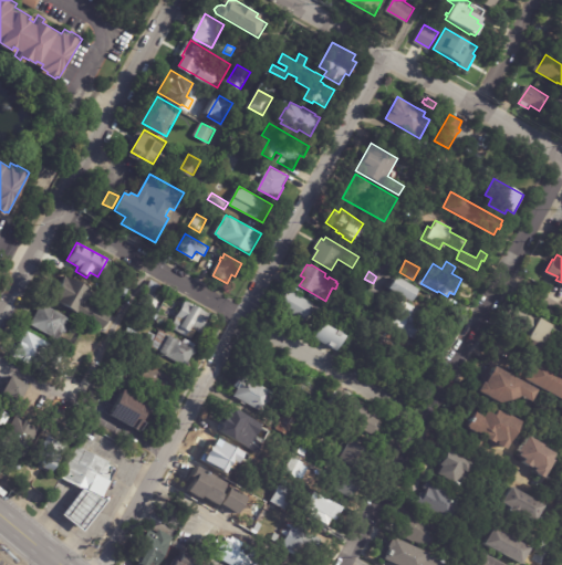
[(396,275),(418,289),(410,302),(388,289),(396,275)]
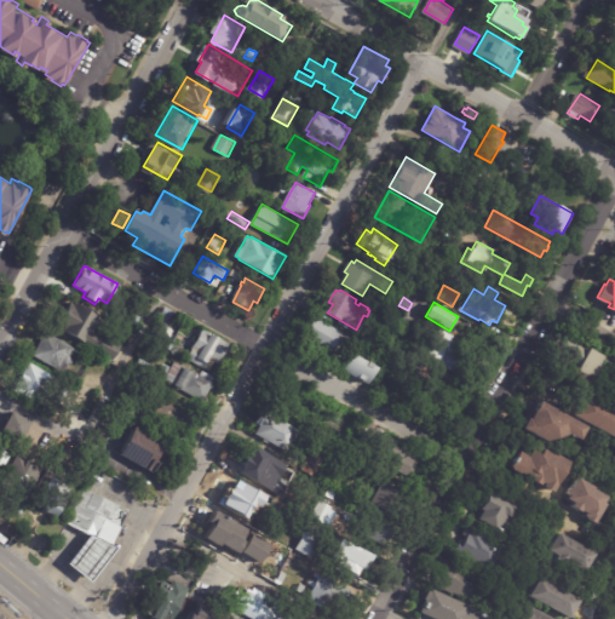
[(57,328),(72,303),(99,319),(93,330),(124,347),(115,361),(57,328)]
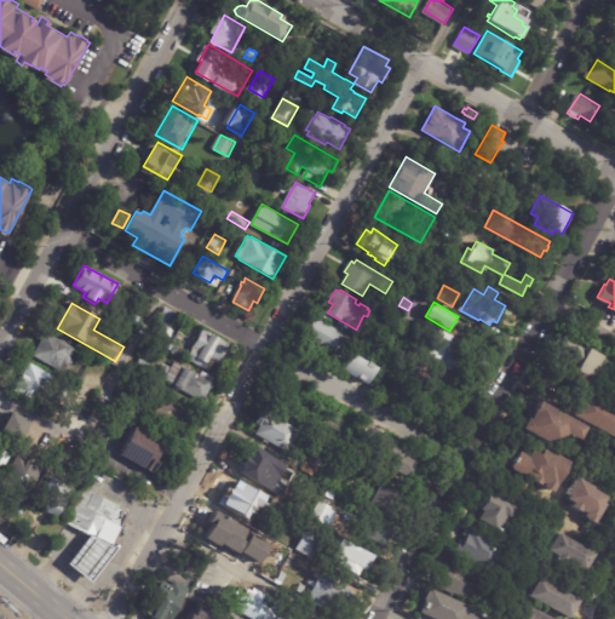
[(111,317),(119,303),(142,314),(134,328),(111,317)]
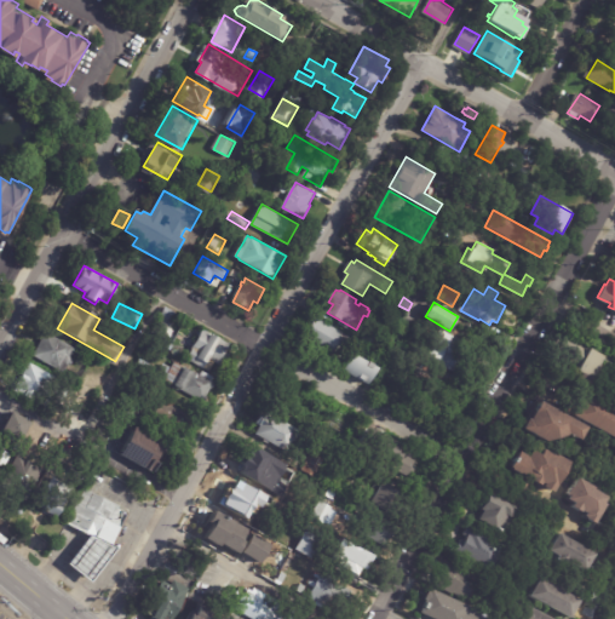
[(344,348),(339,344),(334,354),(305,337),(316,316),(350,336),(344,348)]
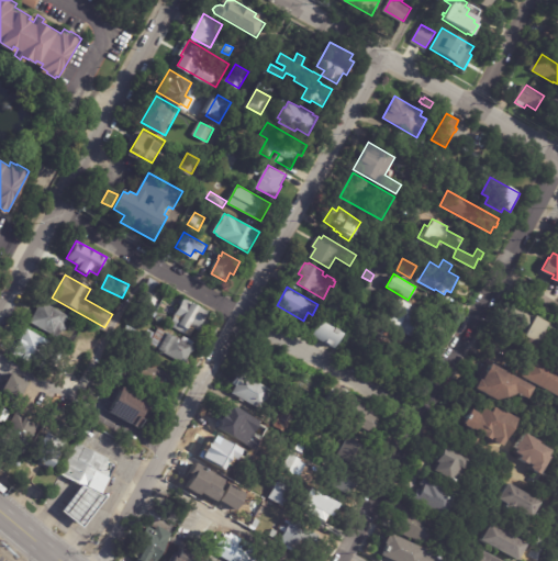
[(209,311),(204,318),(209,321),(202,333),(191,326),(187,334),(170,325),(176,316),(175,315),(185,298),(209,311)]
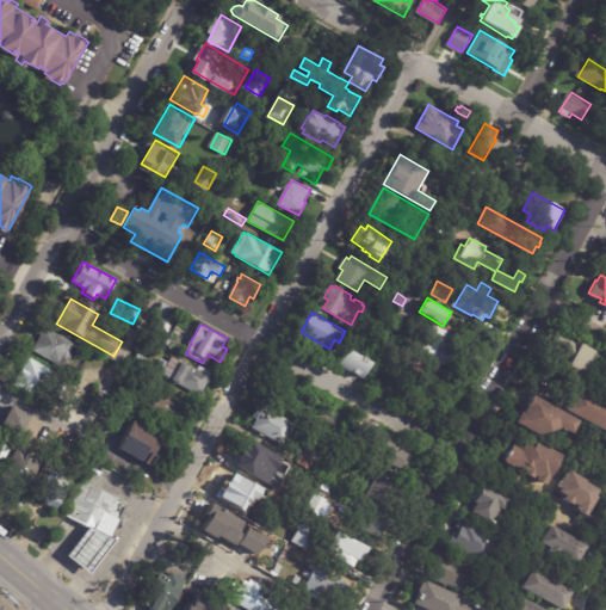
[(445,365),(421,352),(437,325),(461,338),(445,365)]
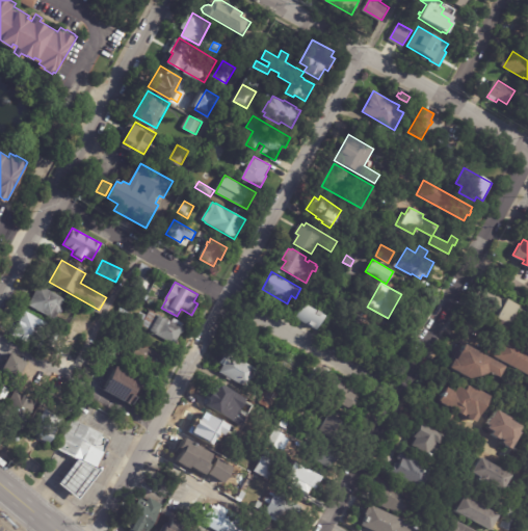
[(315,284),(326,290),(322,296),(312,290),(315,284)]
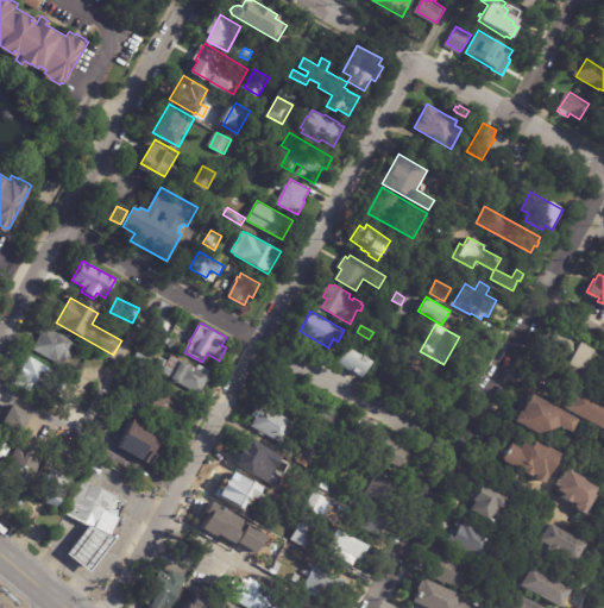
[(44,326),(75,343),(70,351),(74,353),(65,369),(58,365),(58,364),(32,350),(44,326)]
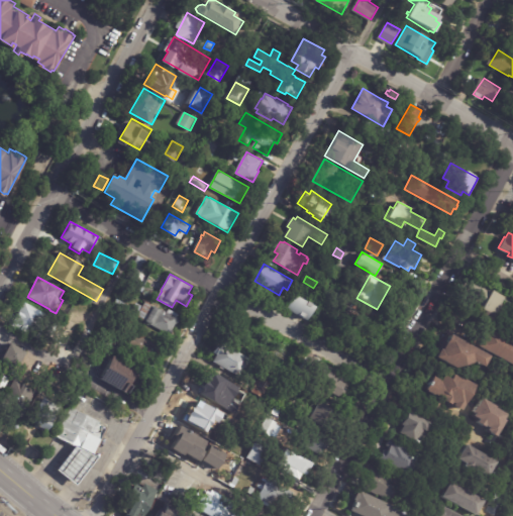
[(504,296),(500,303),(504,305),(499,314),(495,311),(490,318),(482,314),(484,310),(481,308),(484,303),(466,293),(474,277),(496,290),(496,291),(504,296)]
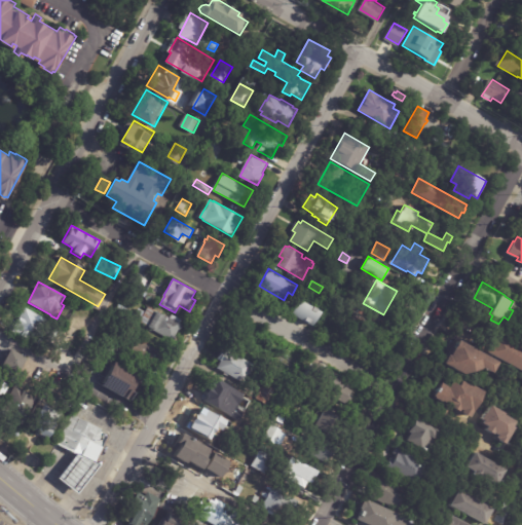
[(521,313),(512,308),(516,298),(521,301),(521,313)]
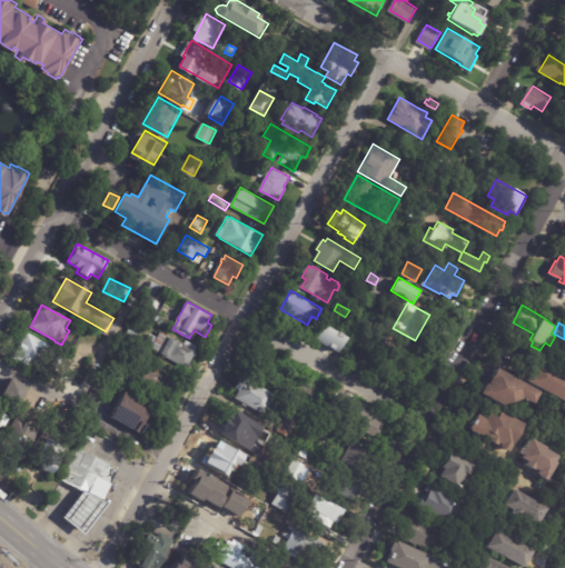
[(340,336),(346,339),(337,354),(314,339),(321,326),(335,332),(340,336)]
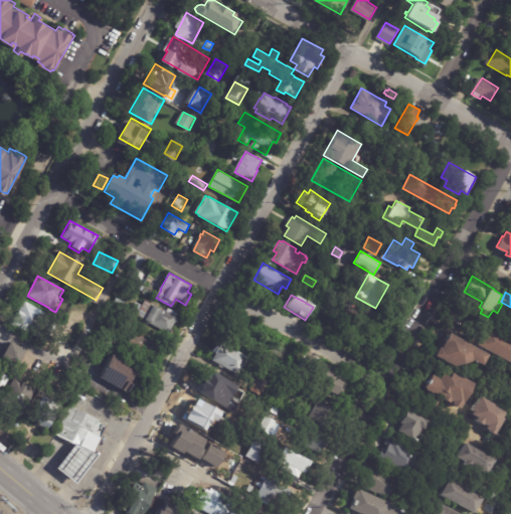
[(117,298),(131,306),(127,314),(112,306),(117,298)]
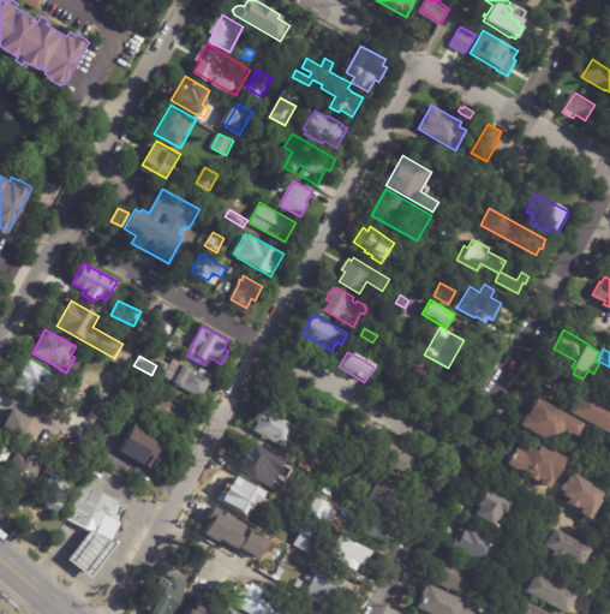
[(28,358),(59,373),(58,377),(70,383),(64,397),(37,385),(31,398),(13,389),(28,358)]
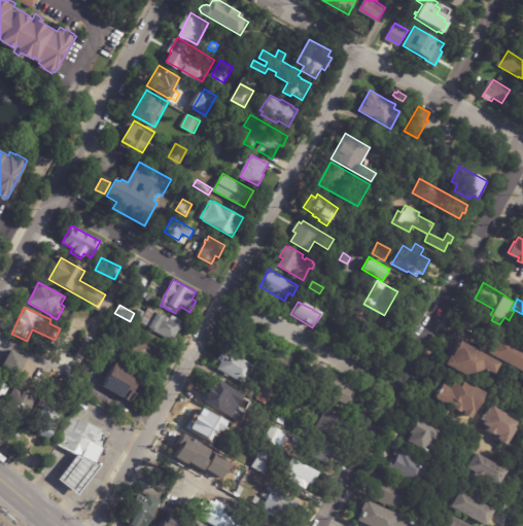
[(173,341),(134,320),(140,309),(146,312),(148,307),(181,324),(181,325),(183,326),(180,330),(179,329),(173,341)]
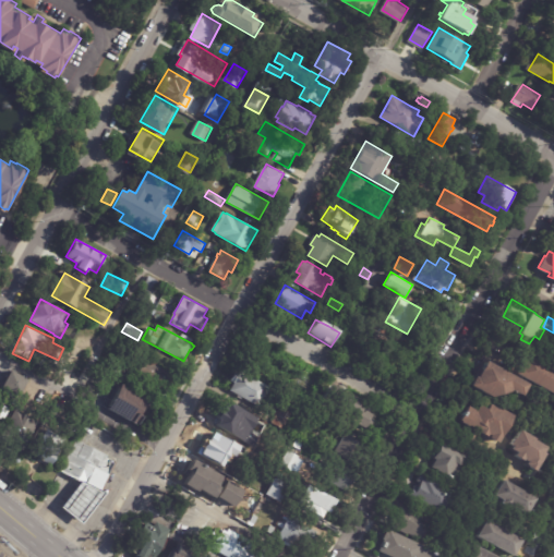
[(553,394),(517,373),(532,346),(550,355),(550,356),(553,359),(553,394)]
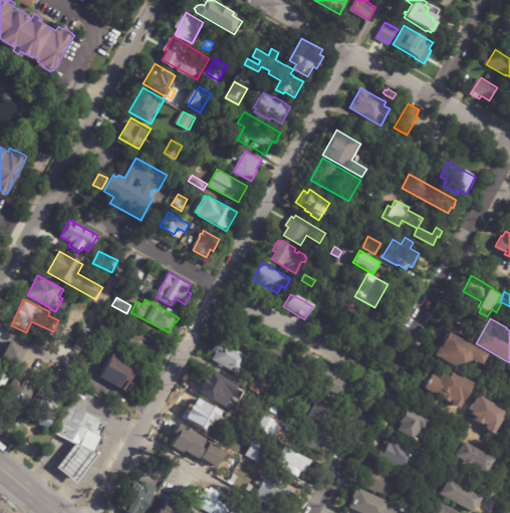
[(154,352),(151,358),(126,346),(135,330),(163,345),(159,354),(154,352)]
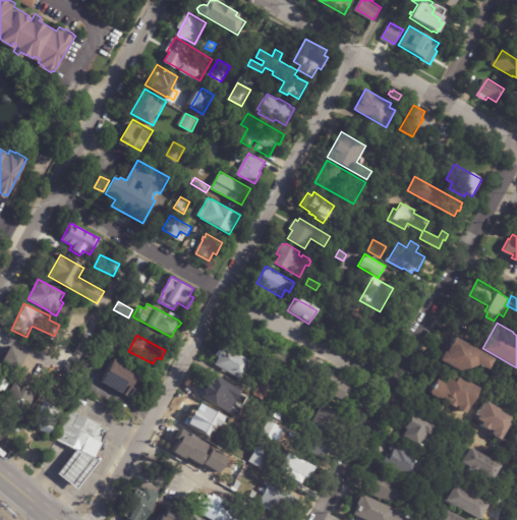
[(443,350),(445,351),(454,336),(493,358),(486,369),(476,363),(468,377),(438,359),(443,350)]
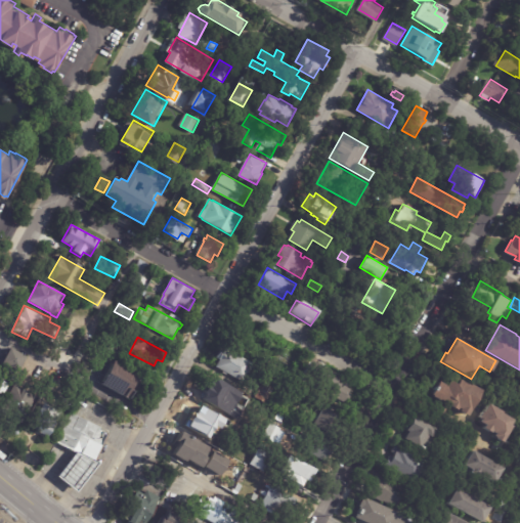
[(114,351),(102,345),(105,340),(116,346),(114,351)]
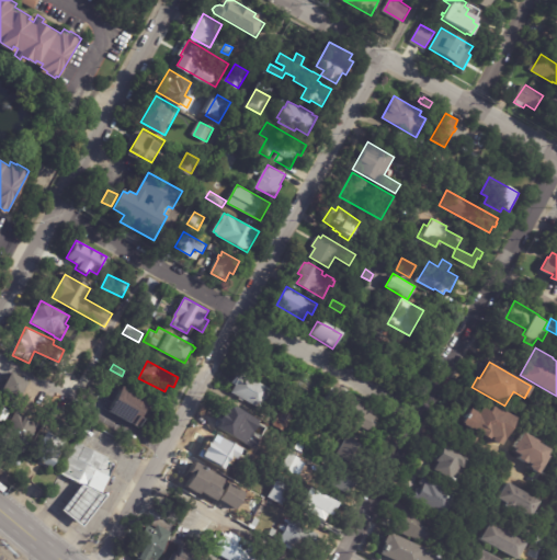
[(124,378),(127,372),(139,378),(138,379),(141,381),(140,384),(136,381),(136,384),(124,378)]
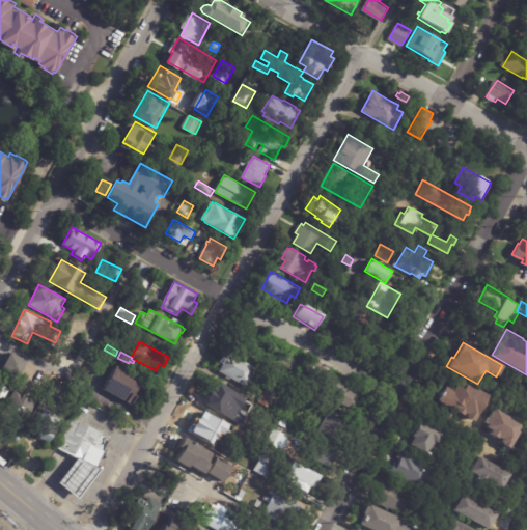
[(27,362),(19,378),(3,368),(11,353),(27,362)]
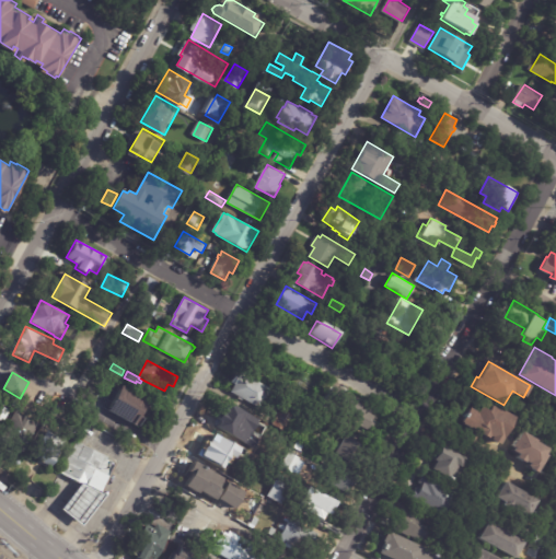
[(262,408),(231,393),(235,385),(231,383),(236,372),(241,374),(242,372),(271,388),(271,389),(274,391),(269,398),(267,397),(262,408)]
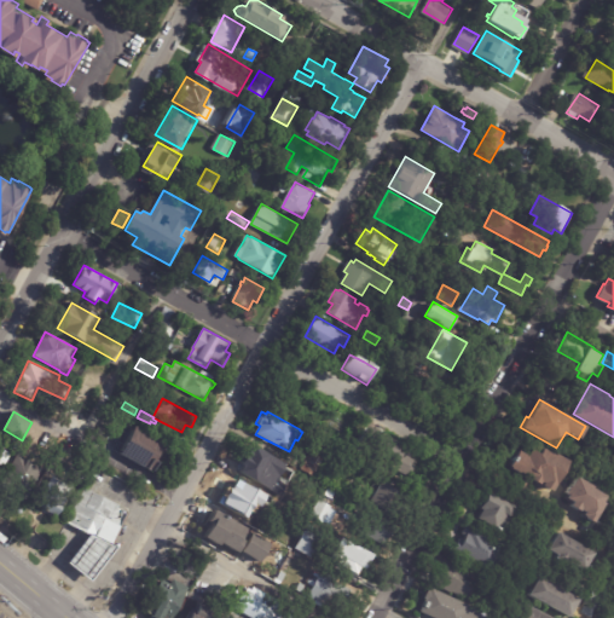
[(152,472),(121,454),(137,427),(164,443),(154,461),(157,463),(152,472)]
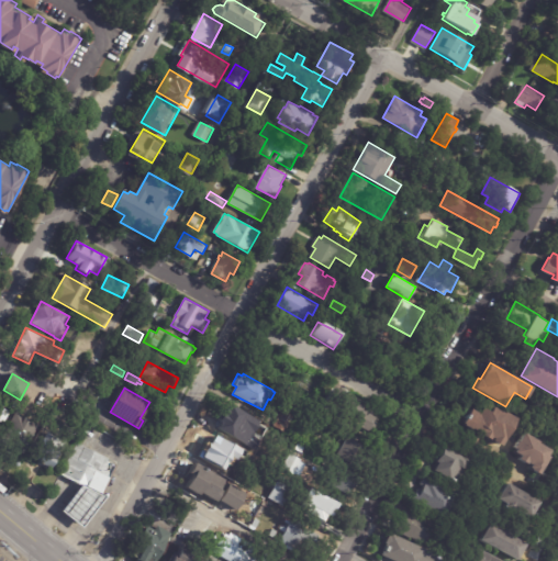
[(323,400),(330,405),(323,415),(315,410),(323,400)]
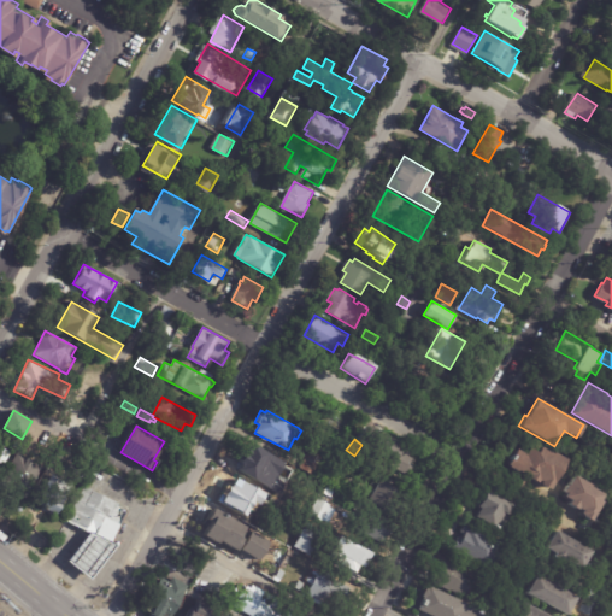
[(413,450),(410,456),(415,459),(412,463),(416,465),(410,476),(386,463),(398,441),(413,450)]
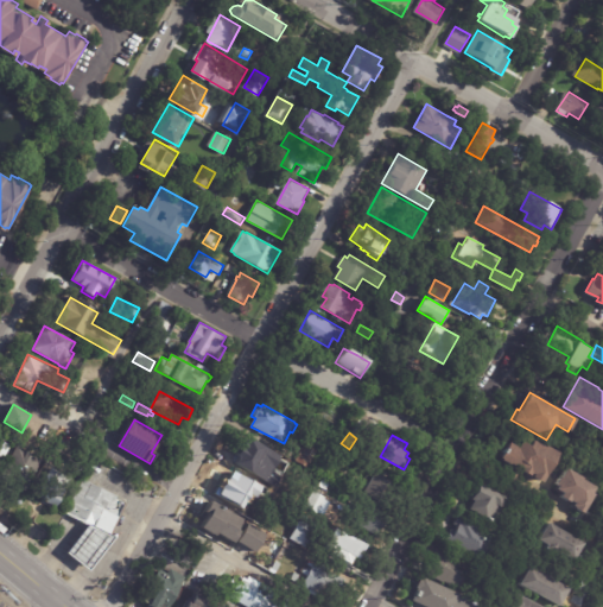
[(10,455),(13,442),(0,438),(0,454),(0,453),(10,455)]
